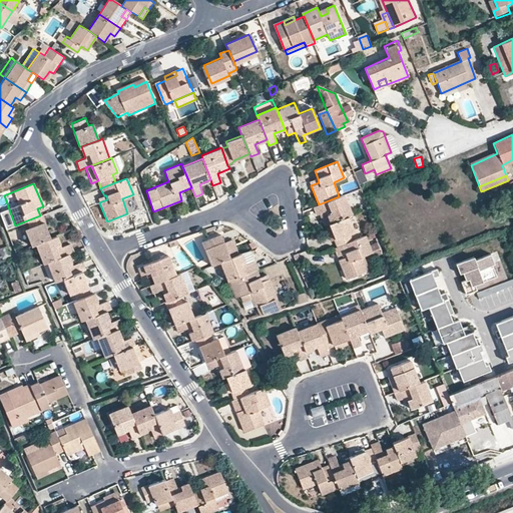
[(326,211),(330,222),(347,215),(351,213),(343,194),(339,196),(319,204),(314,207),(317,214),(323,212),(326,211)]
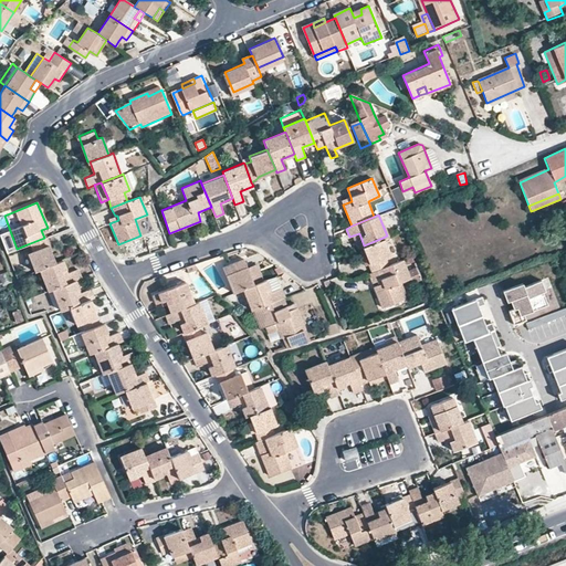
[(139,222),(144,236),(155,232),(150,218),(139,222)]
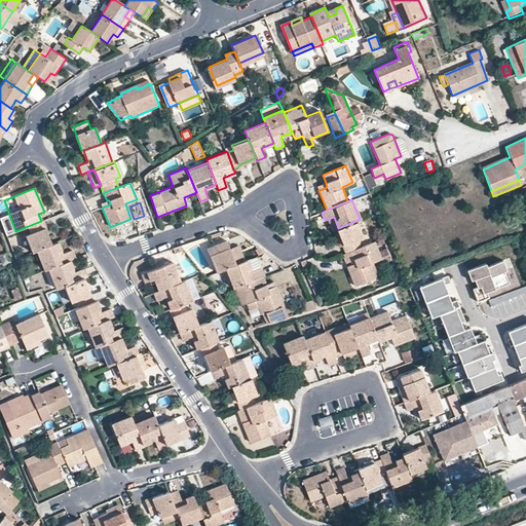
[(36,250),(51,243),(42,221),(41,221),(23,228),(32,252),(36,250)]
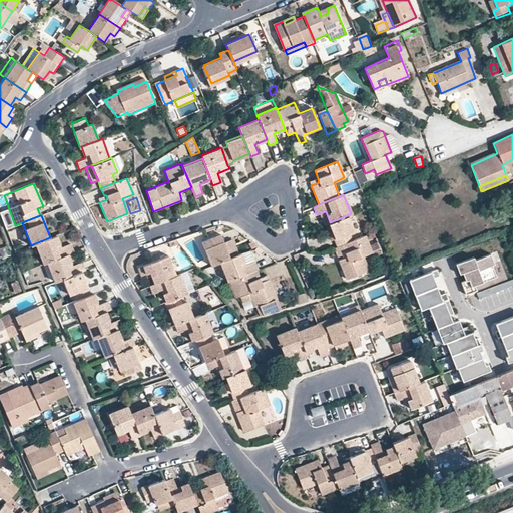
[(330,222),(329,223),(339,246),(342,244),(352,240),(349,234),(354,232),(347,215),(330,222)]
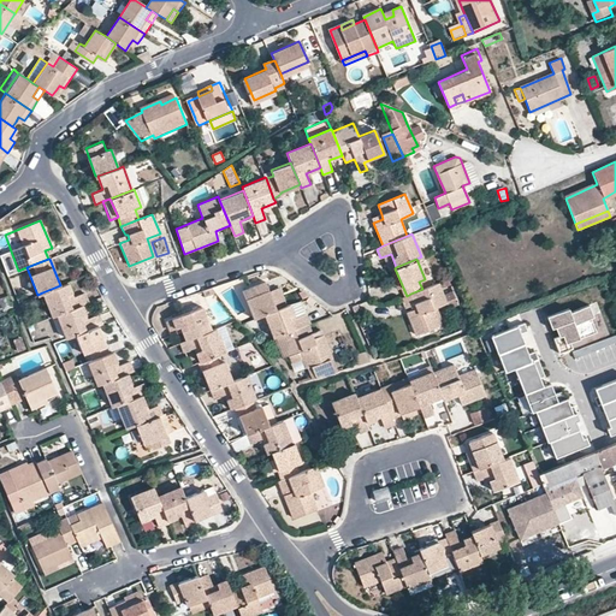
[(276,309),(268,290),(265,282),(242,290),(253,318),(262,314),(276,309)]
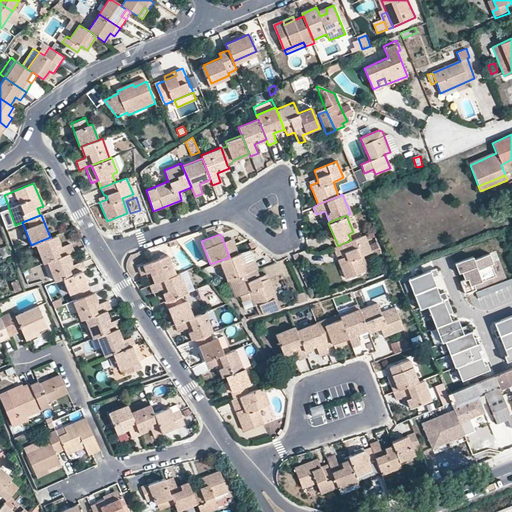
[(351,240),(341,244),(344,252),(336,255),(344,278),(367,268),(362,255),(371,251),(364,234),(351,240)]
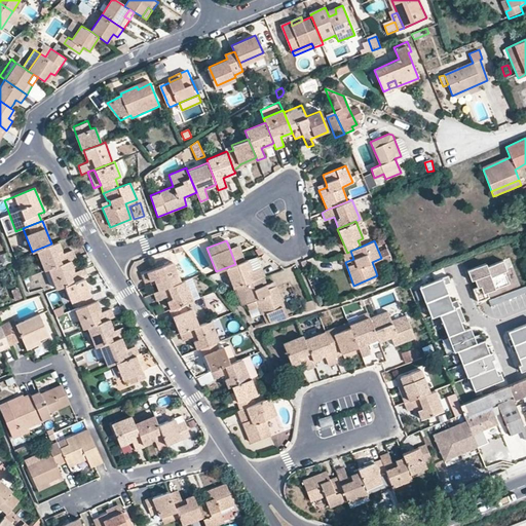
[(48,268),(70,260),(75,258),(72,250),(63,254),(58,241),(51,243),(36,250),(44,270),(48,268)]
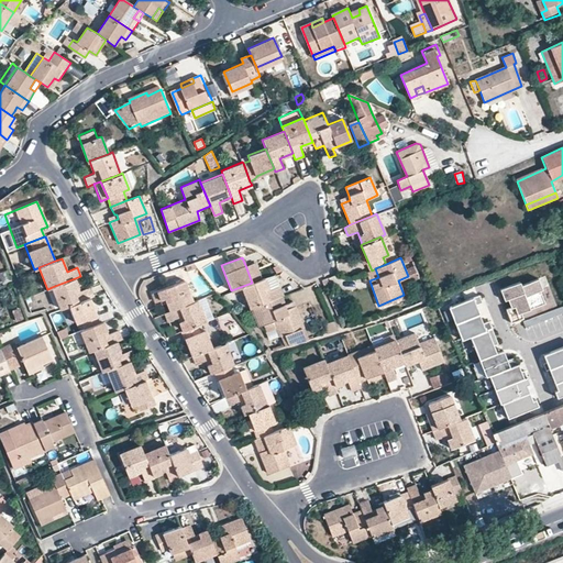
[(253,262),(245,265),(252,283),(261,279),(253,262)]
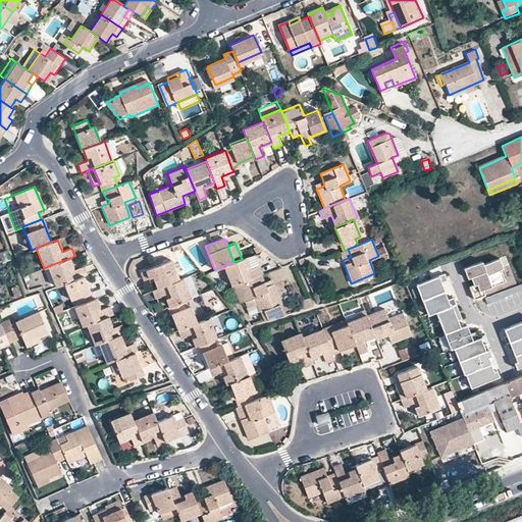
[(255,254),(245,257),(250,269),(259,265),(255,254)]
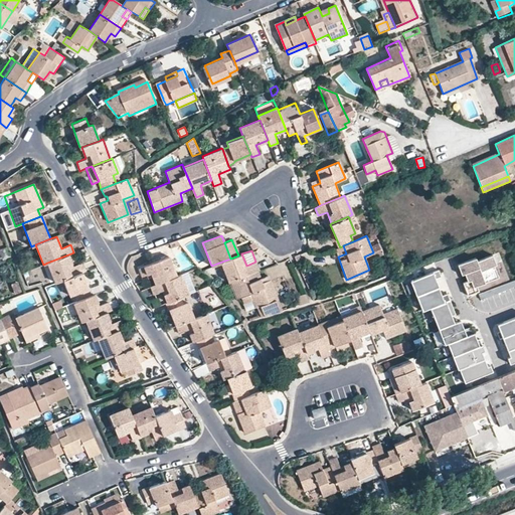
[(176,253),(169,256),(177,276),(181,275),(183,274),(176,253)]
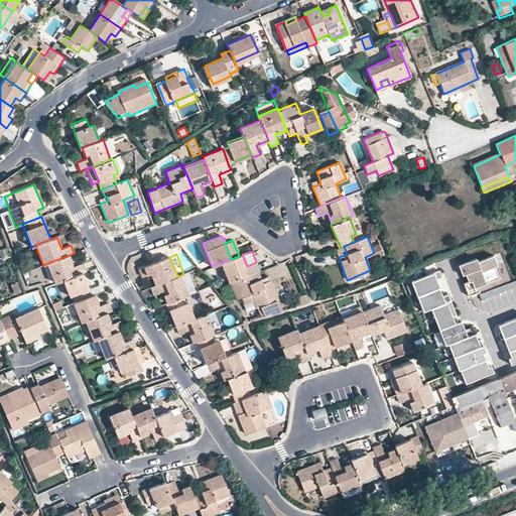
[(239,256),(231,259),(220,263),(228,282),(233,280),(257,271),(260,270),(256,262),(247,266),(242,254),(239,256)]
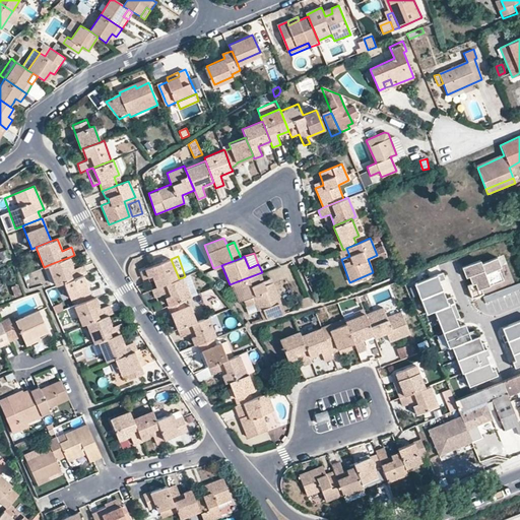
[(63,282),(82,274),(86,273),(83,265),(74,269),(69,257),(48,265),(56,285),(63,282)]
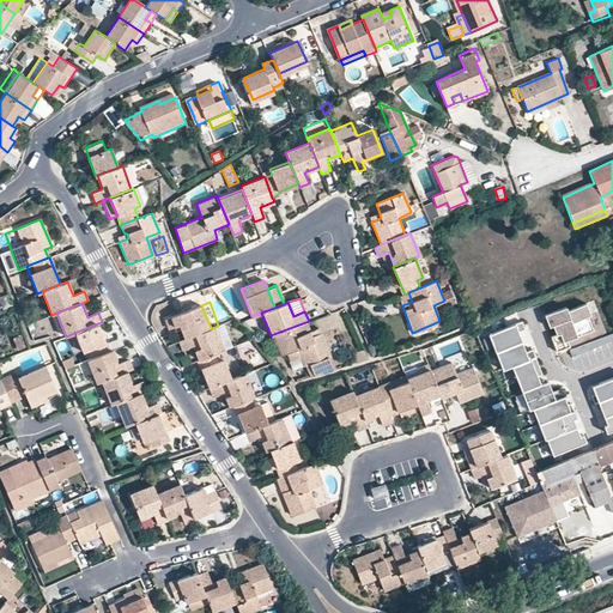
[(178,326),(181,329),(184,339),(211,328),(201,305),(165,319),(169,329),(174,327),(178,326)]
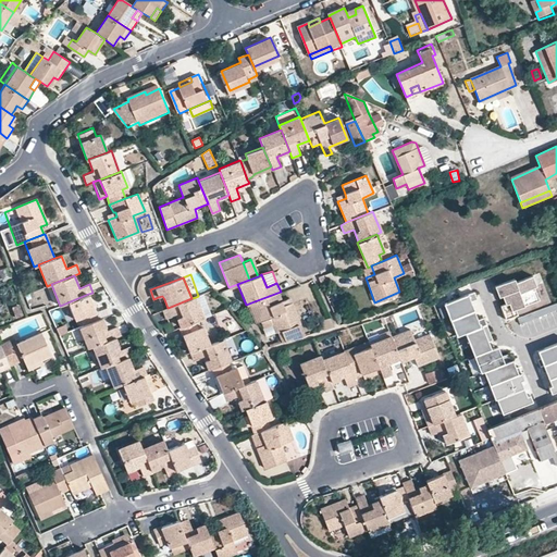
[(507,307),(502,309),(507,322),(519,318),(517,312),(541,304),(536,292),(539,291),(534,279),(517,286),(516,282),(497,289),(502,300),(505,299),(507,307)]
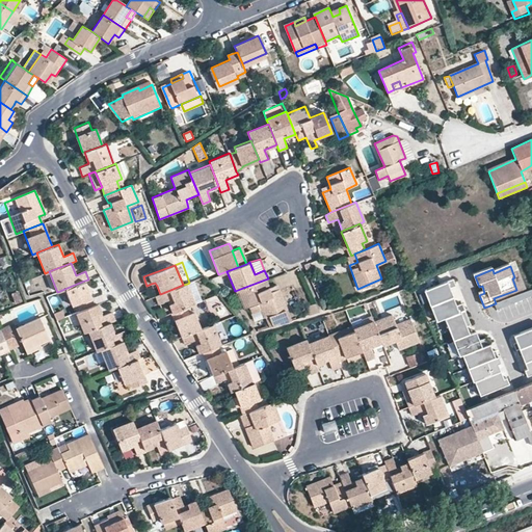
[(268,316),(272,325),(289,320),(285,309),(287,309),(276,285),(268,287),(265,280),(240,289),(247,307),(259,302),(262,309),(265,317),(268,316)]
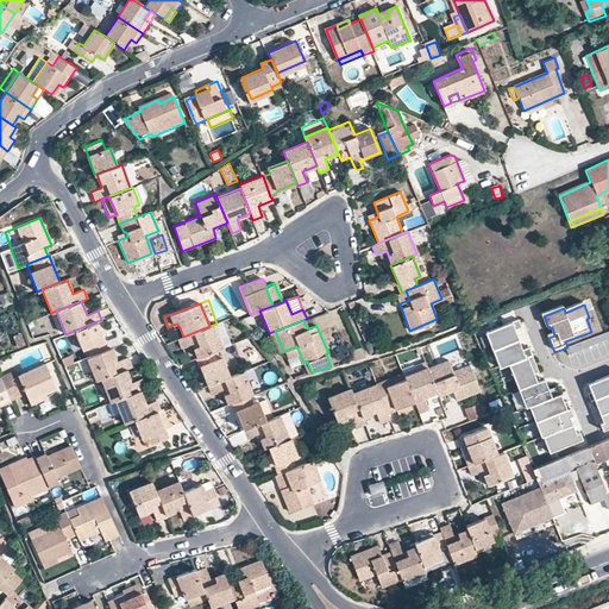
[(92,356),(108,349),(96,321),(74,331),(82,350),(88,347),(92,356)]
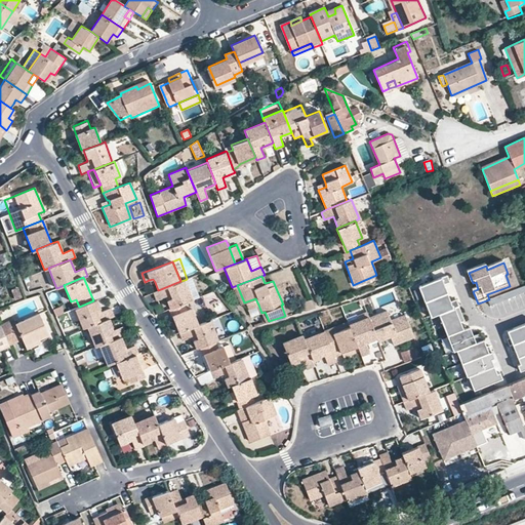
[(187,279),(185,280),(193,299),(197,297),(190,277),(187,279)]
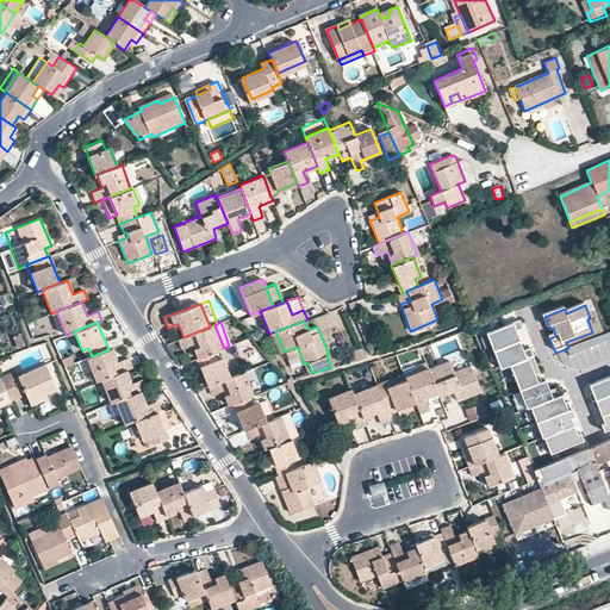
[(527,331),(523,323),(490,336),(497,354),(523,344),(523,343),(520,334),(527,331)]
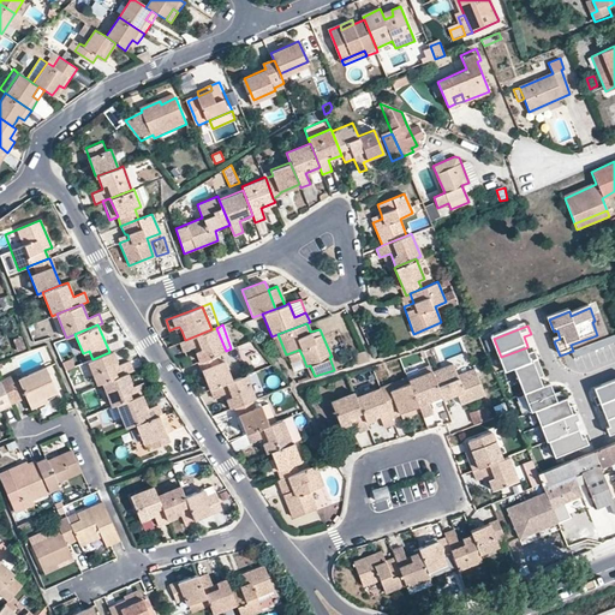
[(216,328),(212,329),(185,340),(180,341),(184,352),(193,348),(199,362),(216,354),(226,351),(216,328)]
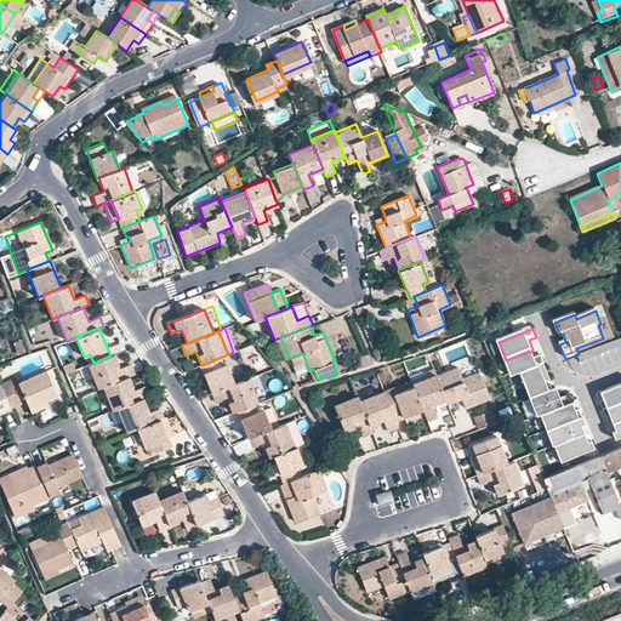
[(620,340),(579,357),(581,364),(620,348),(620,340)]
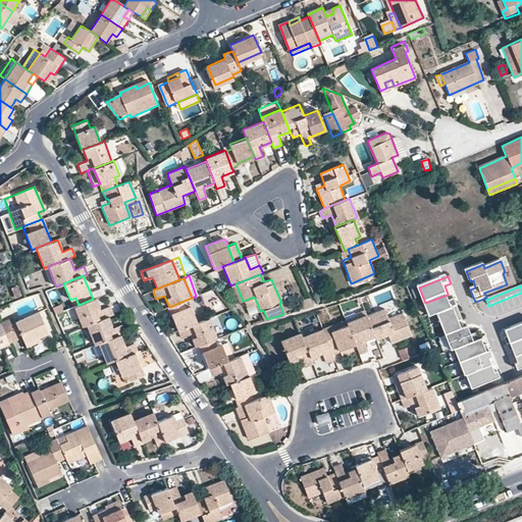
[(18,288),(11,290),(14,298),(21,295),(18,288)]
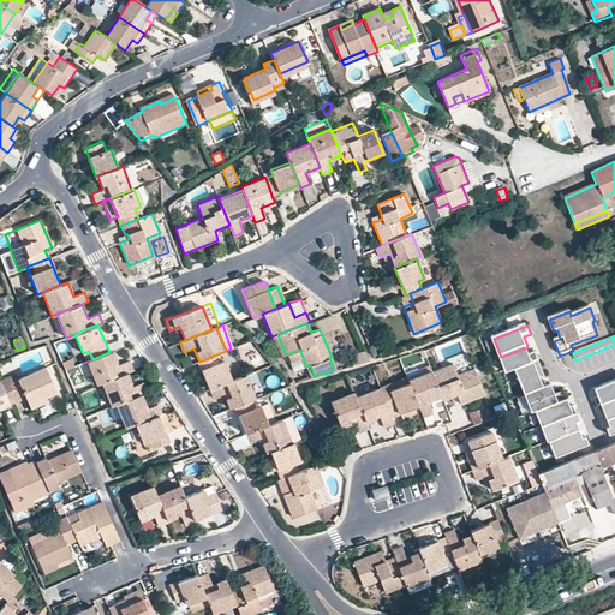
[(527,347),(501,357),(508,375),(518,371),(542,363),(538,354),(531,357),(527,347)]
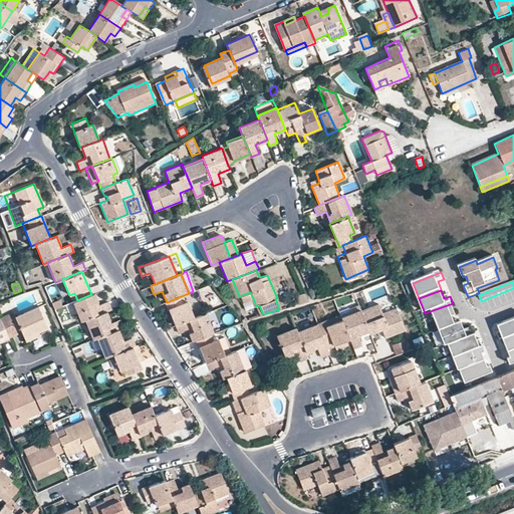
[(303,291),(296,295),(299,303),(307,300),(303,291)]
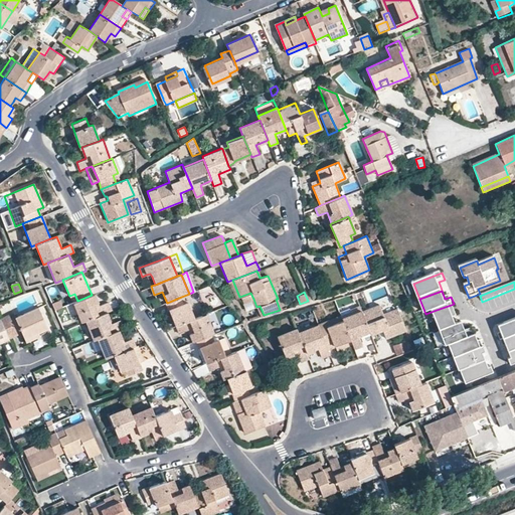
[(241,303),(253,299),(250,293),(239,297),(241,303)]
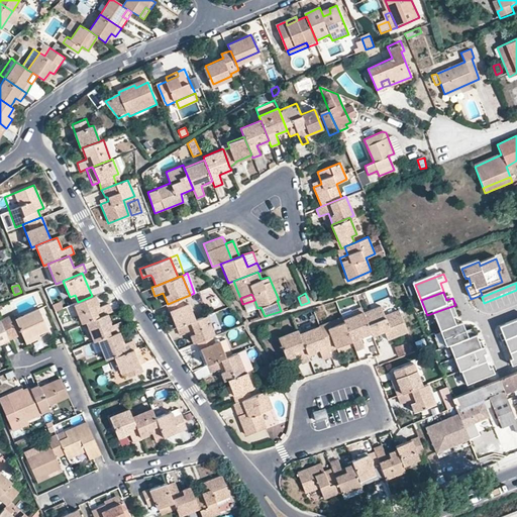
[(107,313),(111,311),(108,304),(100,307),(95,295),(92,296),(78,302),(73,303),(81,323),(86,322),(107,313)]
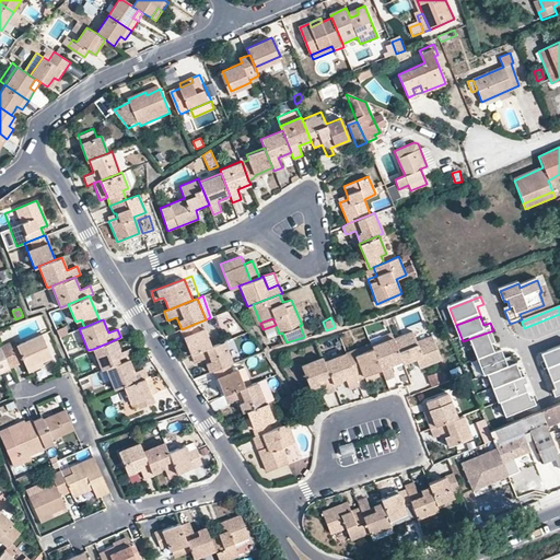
[(190,354),(211,346),(205,328),(199,329),(197,323),(182,329),(190,354)]
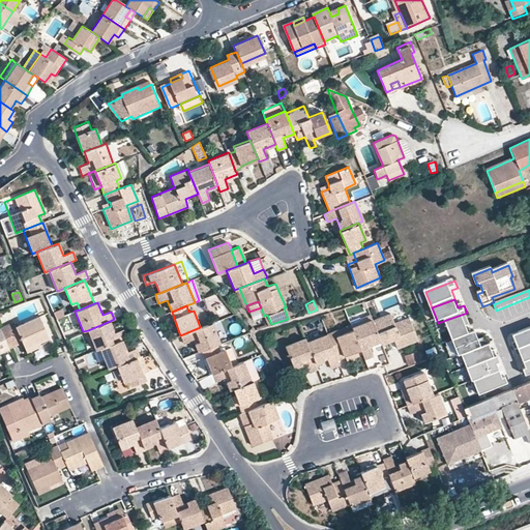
[(467,313),(446,320),(454,342),(471,335),(468,328),(472,327),(467,313)]
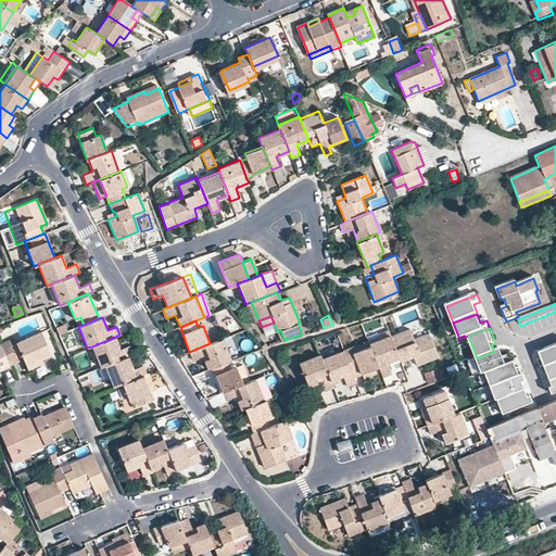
[(390,336),(399,358),(400,362),(408,358),(412,367),(437,357),(428,335),(413,341),(408,329),(390,336)]
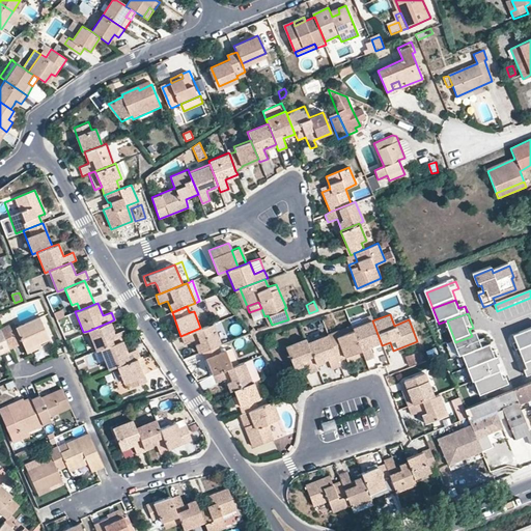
[(361,322),(352,326),(353,330),(360,351),(363,355),(364,359),(372,356),(369,346),(381,342),(372,320),(370,315),(360,319),(361,322)]
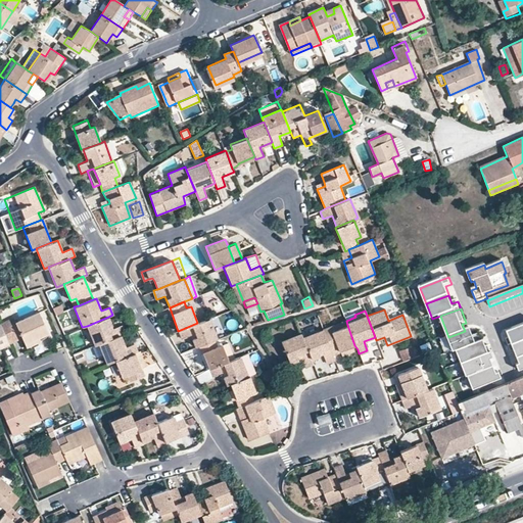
[(25,342),(47,333),(39,312),(15,321),(13,317),(0,322),(0,323),(9,344),(24,339),(25,342)]
